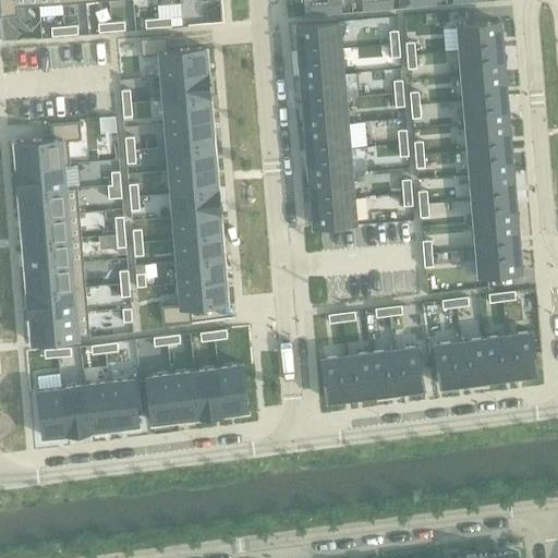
[(0,0),(0,12),(0,17),(19,16),(19,9),(39,7),(38,0),(0,0)]
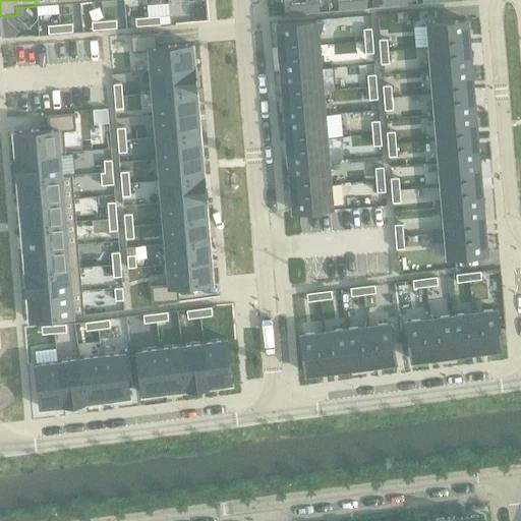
[(367,0),(351,1),(352,10),(367,8),(367,0)]
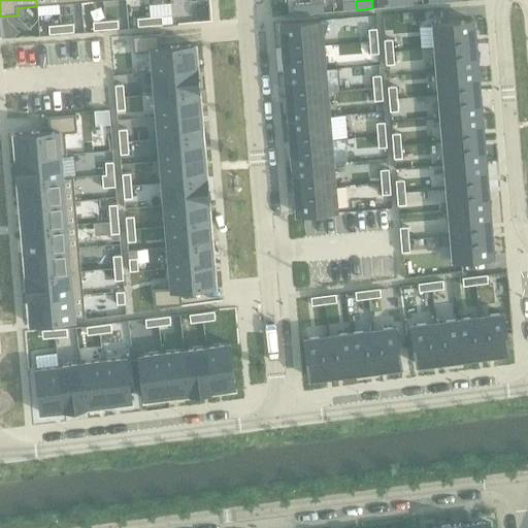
[(356,1),(343,2),(344,11),(357,10),(356,1)]
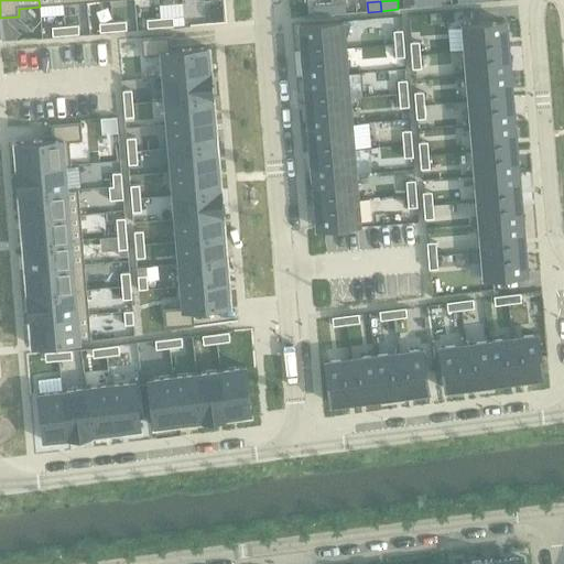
[(346,4),(333,6),(334,14),(346,13),(346,4)]
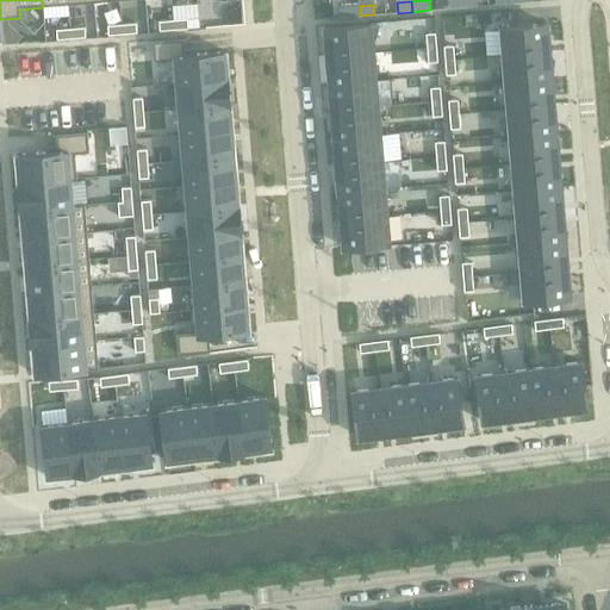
[(360,6),(341,7),(342,18),(361,16),(360,6)]
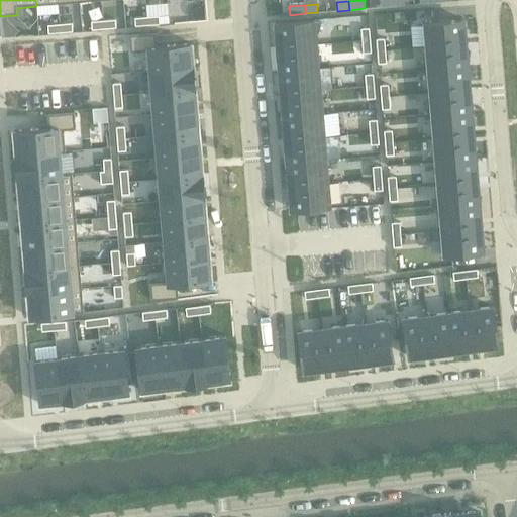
[(160,16),(147,17),(147,26),(161,25),(160,16)]
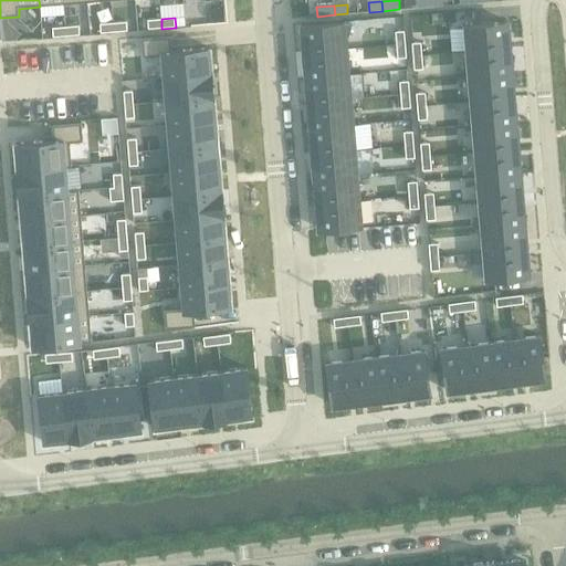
[(161,19),(148,21),(148,30),(161,29),(161,19)]
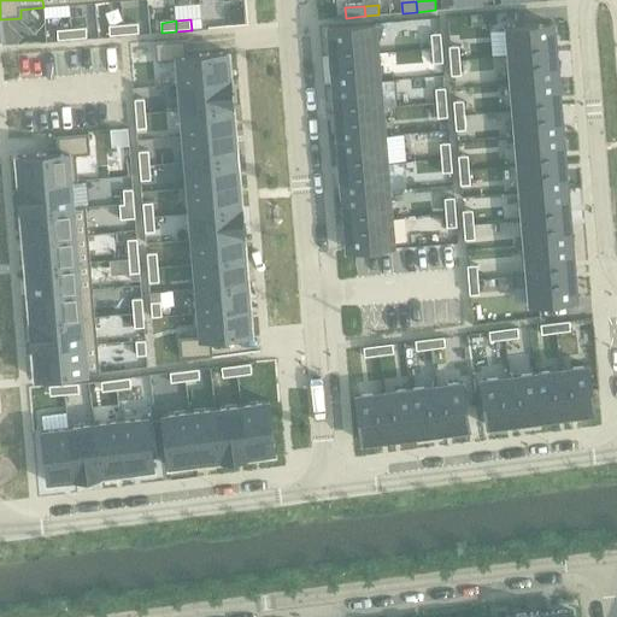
[(139,24),(124,25),(124,35),(139,34),(139,24)]
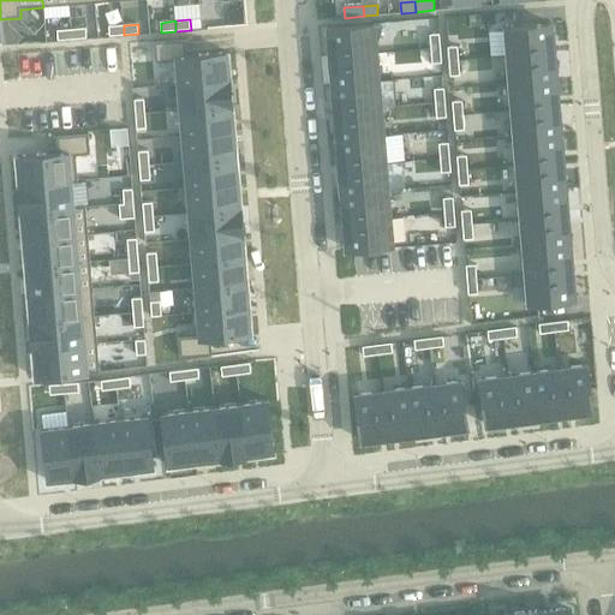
[(124,25),(109,27),(109,36),(124,35),(124,25)]
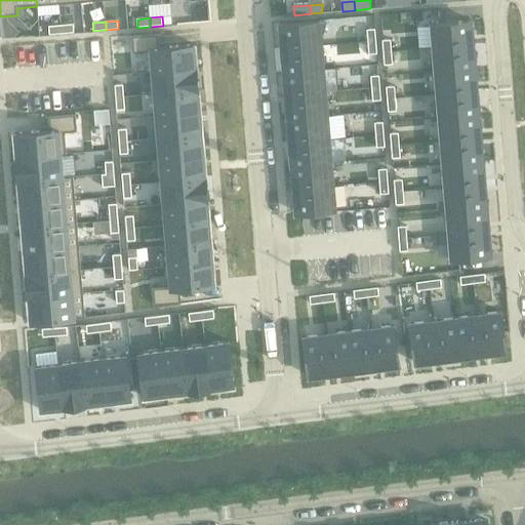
[(320,22),(280,25),(282,49),(322,46),(320,22)]
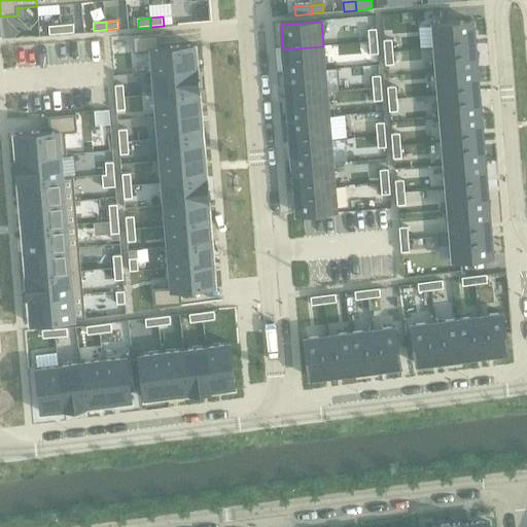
[(473,22),(433,25),(435,48),(476,45),(473,22)]
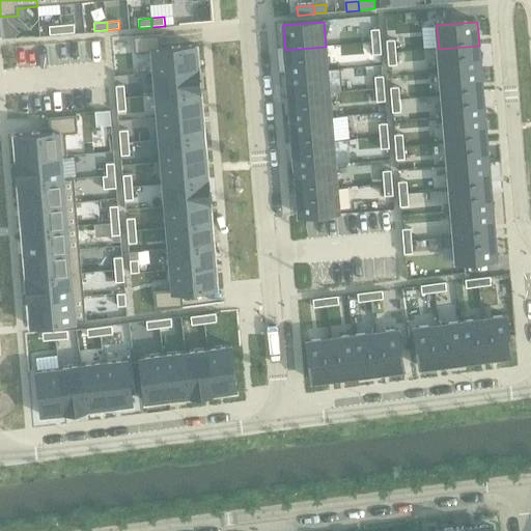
[(75,25),(62,26),(62,34),(75,33),(75,25)]
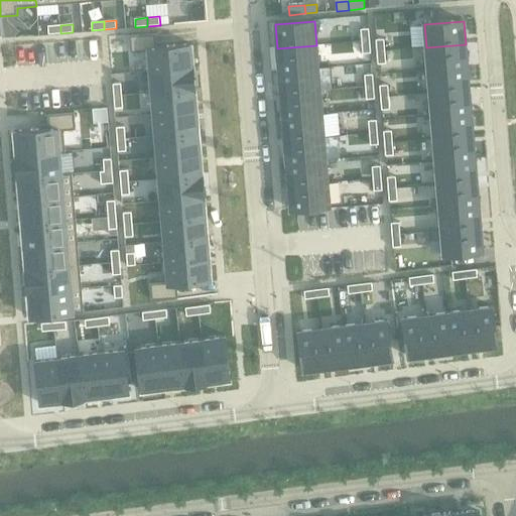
[(60,25),(48,26),(48,34),(60,33),(60,25)]
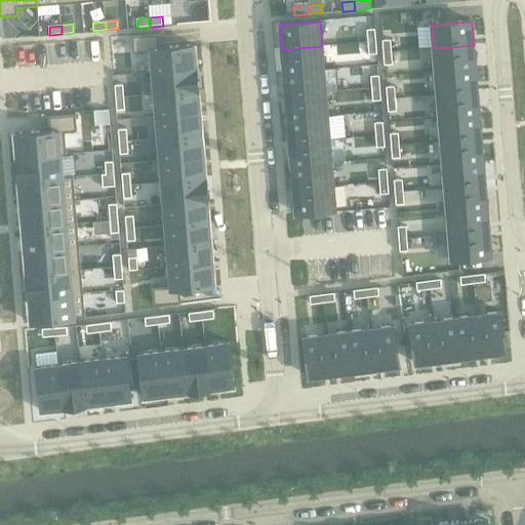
[(375,29),(367,30),(368,42),(376,41),(375,29)]
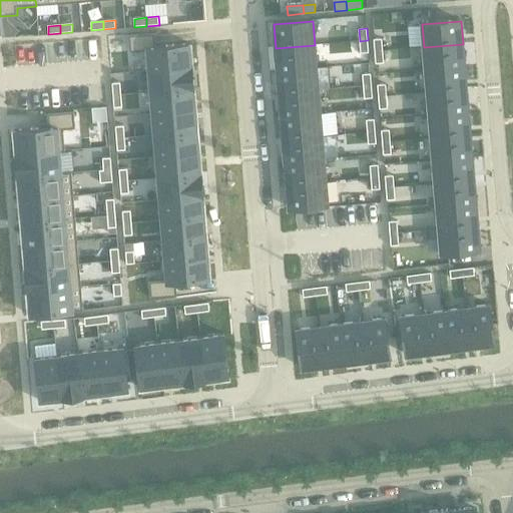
[(155,33),(128,35),(130,52),(146,51),(148,71),(192,67),(192,66),(190,44),(156,47),(155,33)]
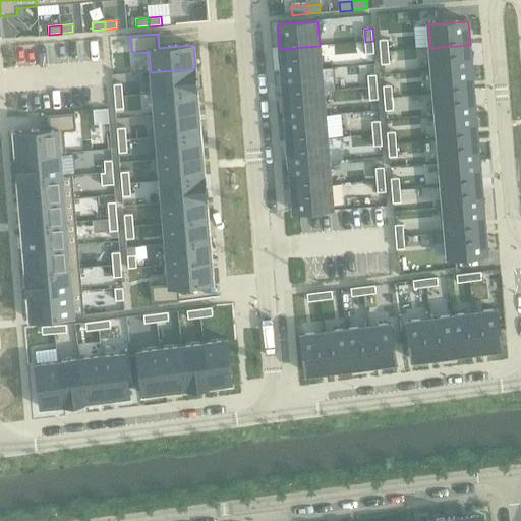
[(388,40),(380,40),(381,52),(389,52),(388,40)]
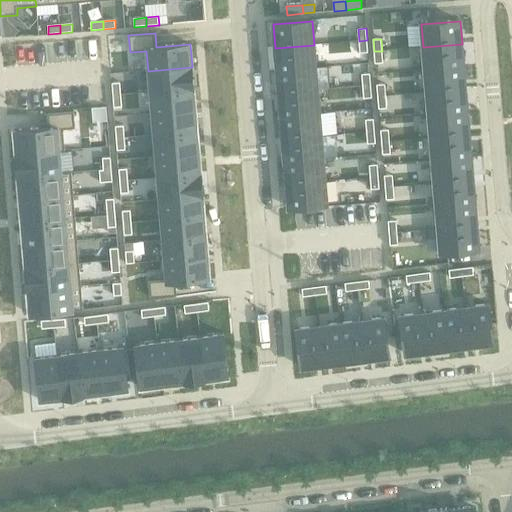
[(367,40),(359,41),(360,53),(368,52),(367,40)]
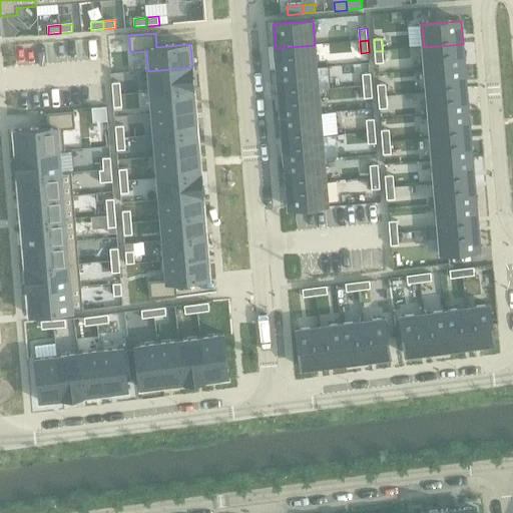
[(463,44),(424,47),(426,70),(464,67),(463,44)]
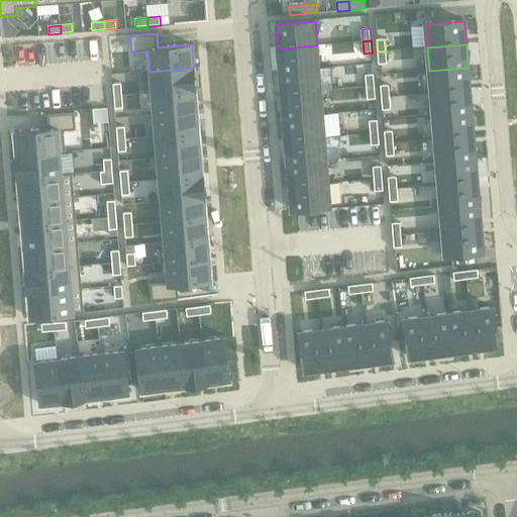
[(317,45),(278,48),(280,72),(319,68),(317,45)]
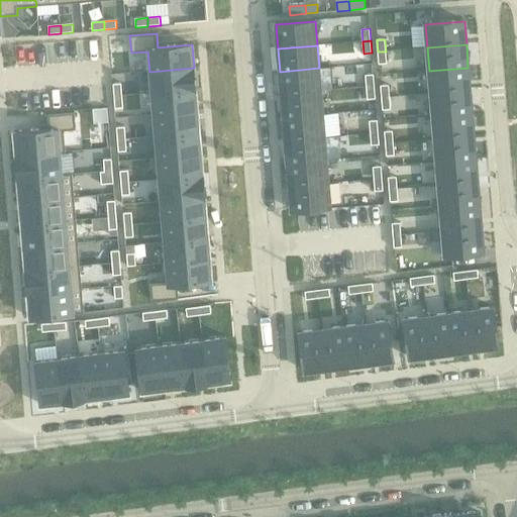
[(386,52),(378,52),(379,64),(387,64),(386,52)]
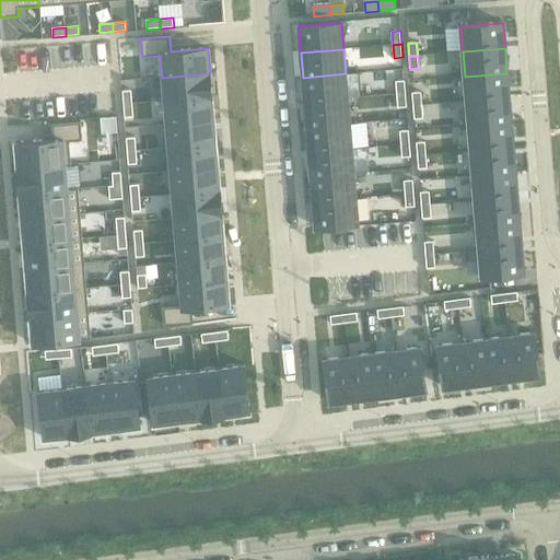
[(210,73),(162,78),(164,101),(212,96),(210,73)]
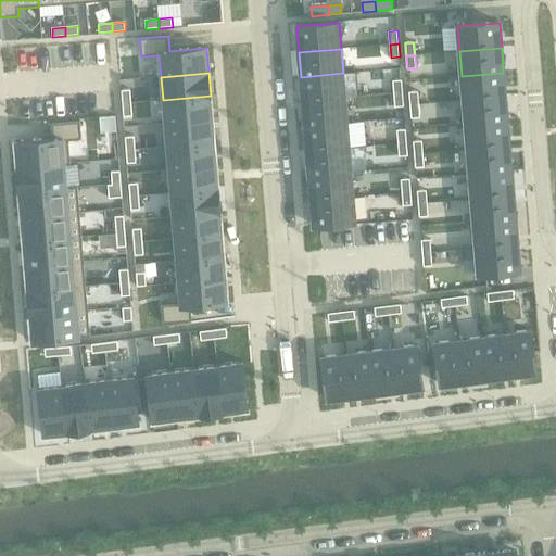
[(343,73),(301,77),(303,101),(345,98),(343,73)]
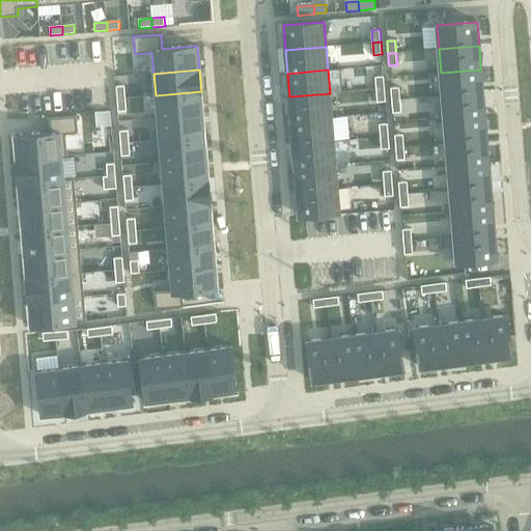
[(480,70),(441,73),(443,96),(482,93),(480,70)]
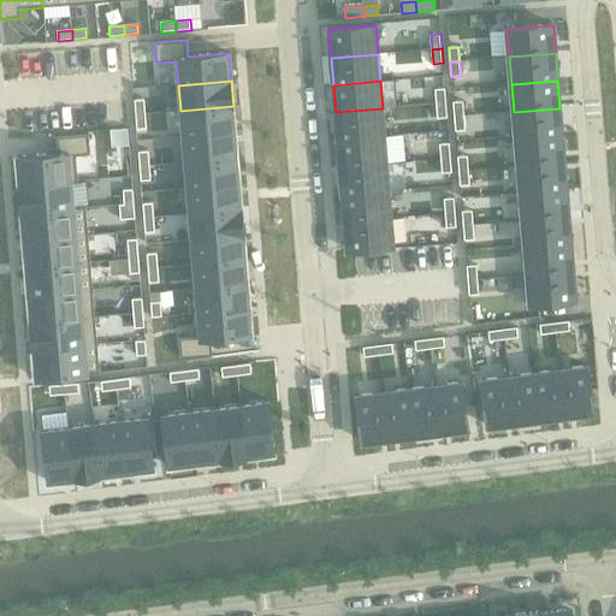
[(445,88),(436,89),(437,104),(446,102),(445,88)]
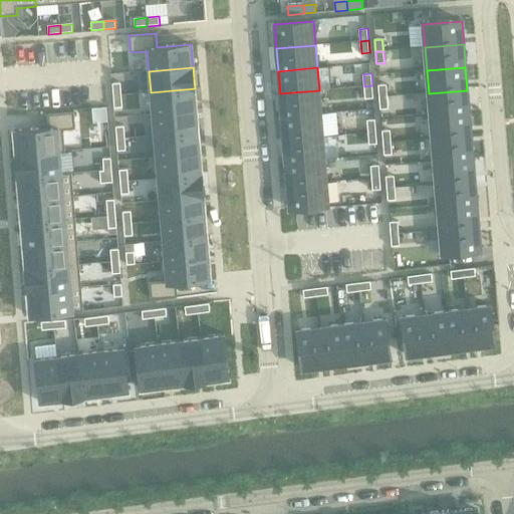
[(120,83),(112,83),(113,95),(121,95),(120,83)]
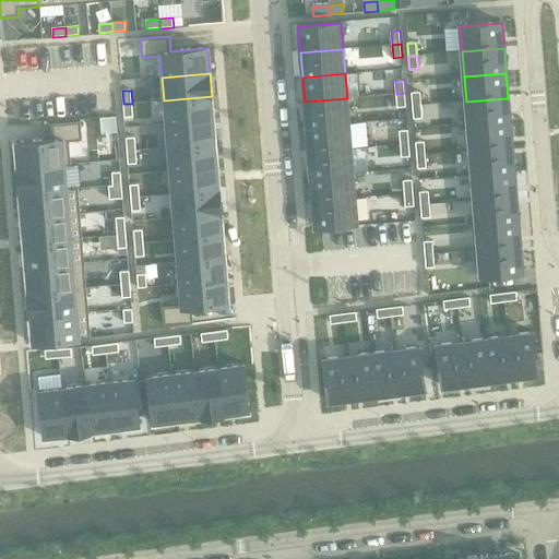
[(420,92),(412,93),(413,106),(421,105),(420,92)]
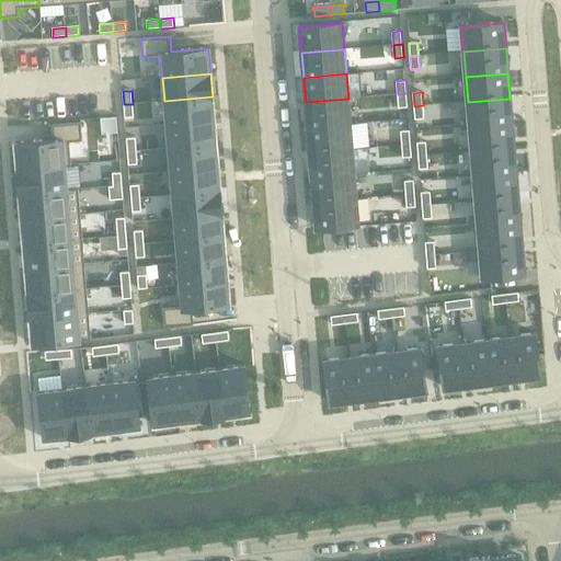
[(407,93),(398,94),(399,107),(408,106),(407,93)]
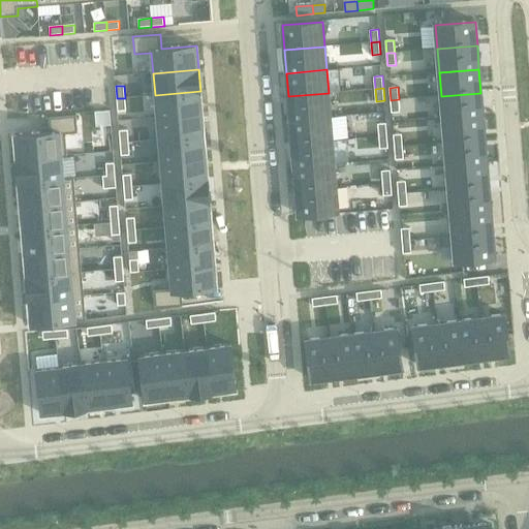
[(200,91),(155,95),(157,118),(201,114),(200,93),(200,91)]
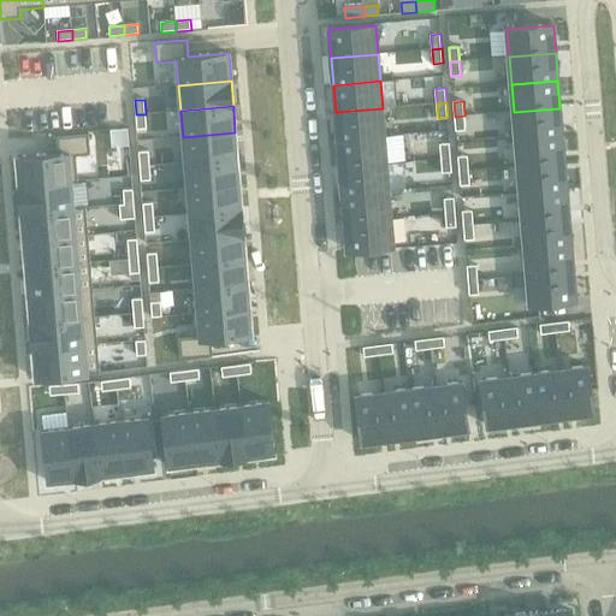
[(383,108),(336,112),(338,140),(384,136),(383,108)]
